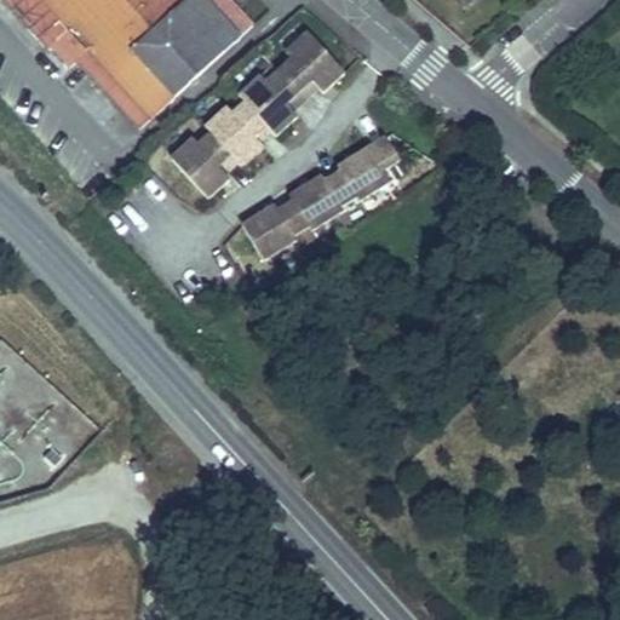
[(7,0),(46,45),(67,27),(86,49),(74,58),(136,128),(251,26),(228,0),(7,0)]
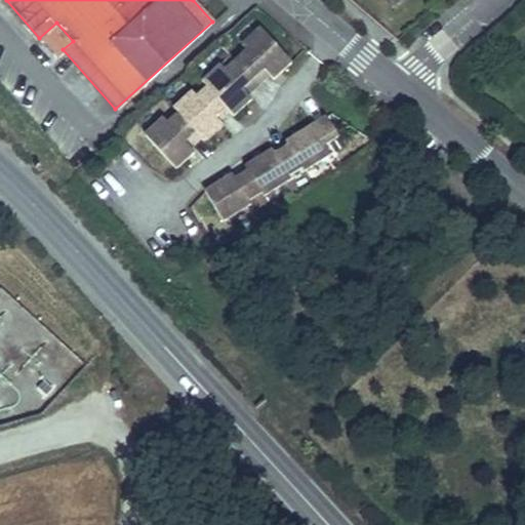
[(385,0),(393,9),(403,0),(385,0)]
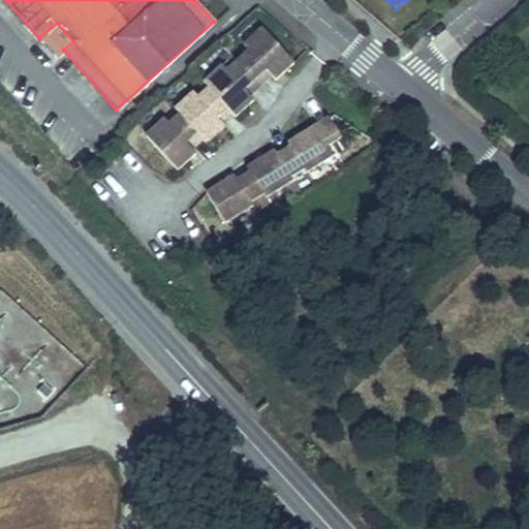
[(148,137),(180,172),(198,154),(194,150),(190,145),(199,135),(205,141),(209,145),(228,127),(224,123),(219,118),(229,109),(234,114),(238,118),(257,100),(253,96),(248,91),(269,72),(274,78),(278,83),(297,65),(266,31),(247,48),(252,53),(230,72),(225,67),(207,84),(212,89),(200,99),(195,93),(178,110),(182,116),(172,125),(166,120),(148,137)]
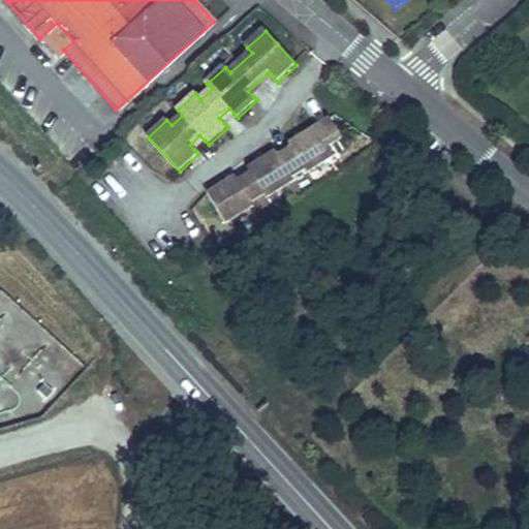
[(269,72),(248,91),(253,96),(274,78),(269,72)]
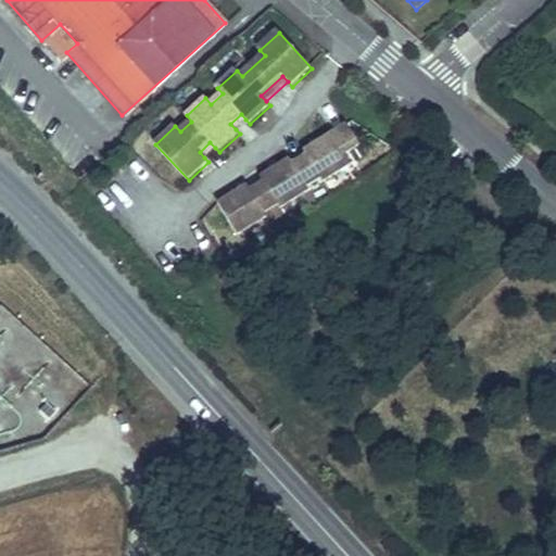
[(241,114),(230,124),(236,129),(245,119),(241,114)]
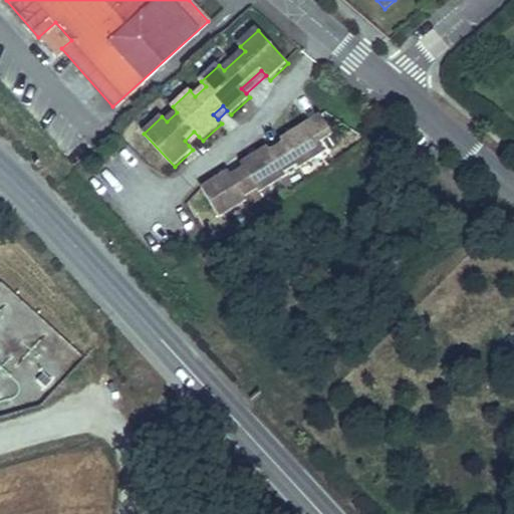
[(229,169),(201,185),(219,214),(249,197),(247,193),(256,187),(258,191),(286,174),(284,171),(296,163),(298,167),(299,166),(306,178),(332,162),(333,133),(321,112),(281,138),(283,141),(270,150),(268,145),(241,161),(244,166),(231,173),(229,169)]
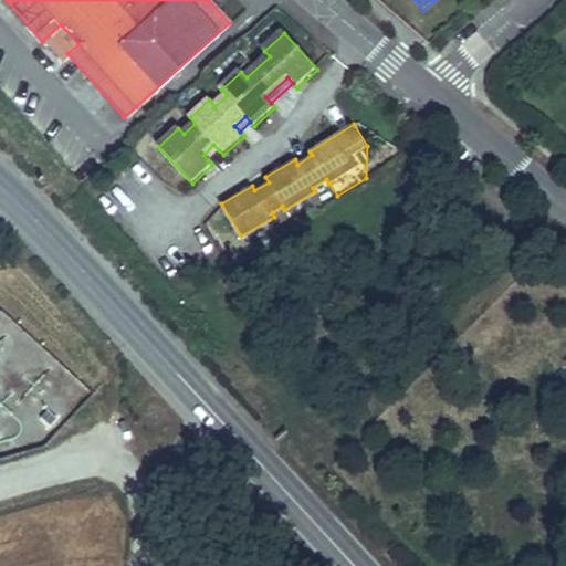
[(213,145),(203,155),(208,160),(219,150),(213,145)]
